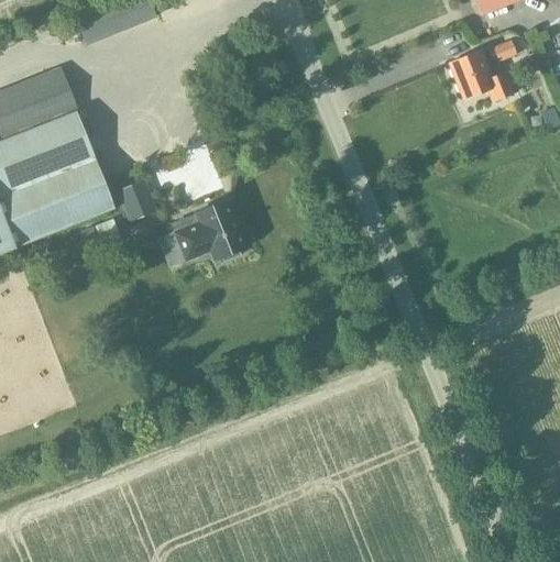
[(87,45),(157,18),(150,0),(107,0),(75,13),(87,45)]
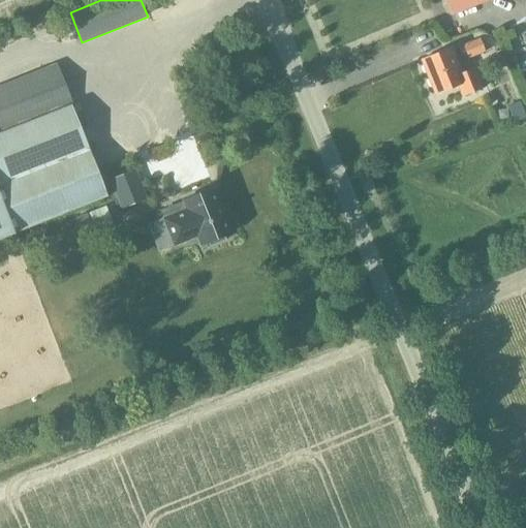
[(447,0),(454,13),(487,0),(447,0)]
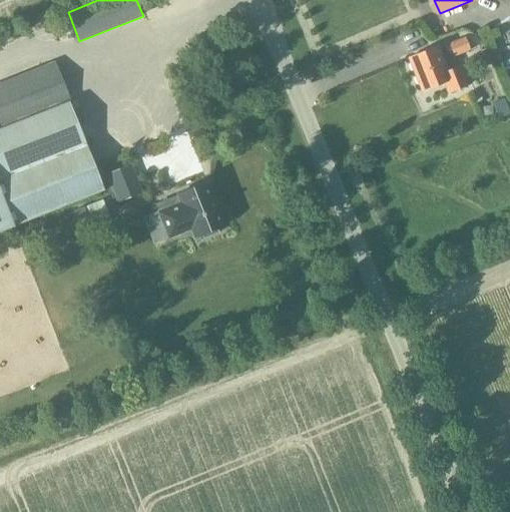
[(439,46),(410,57),(422,91),(445,82),(449,93),(469,86),(461,66),(448,71),(444,59),(471,50),(466,38),(440,47),(439,46)]
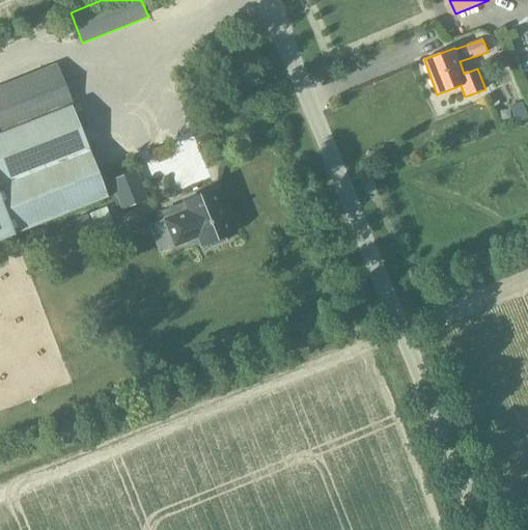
[(74,105),(58,64),(0,86),(0,129),(2,133),(0,133),(0,194),(15,232),(109,196),(74,105)]
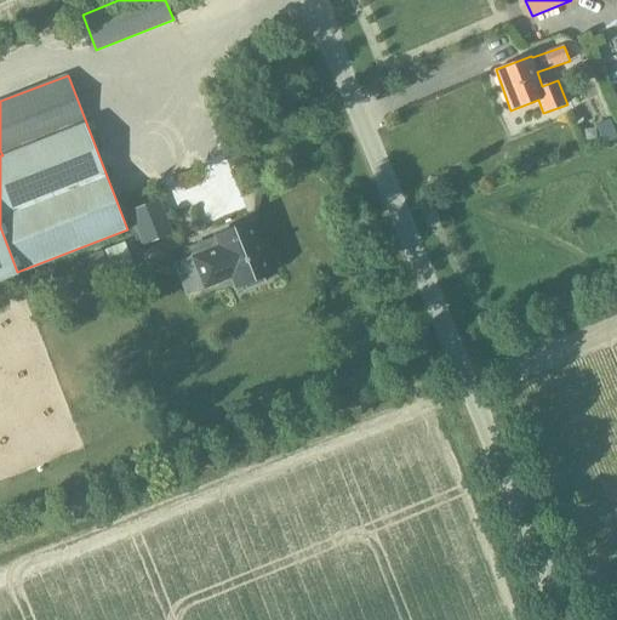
[(144,244),(173,232),(160,198),(131,210),(144,244)]
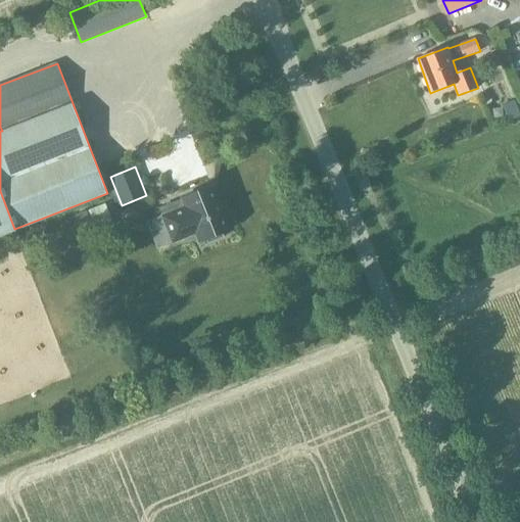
[(186,205),(162,215),(174,242),(196,233),(200,241),(207,238),(209,243),(225,236),(223,232),(230,229),(213,185),(183,197),(186,205)]
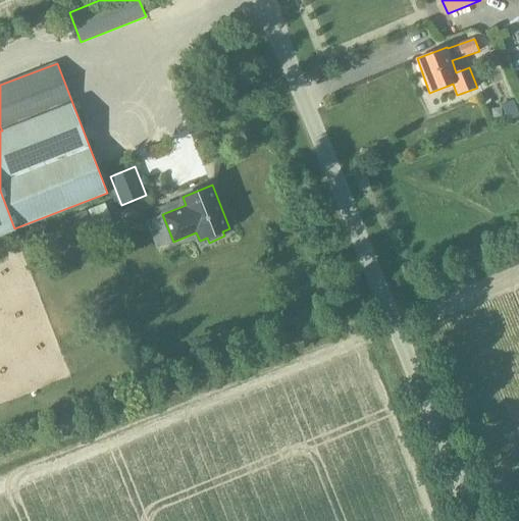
[(0,236),(15,229),(14,228),(0,191),(0,236)]
